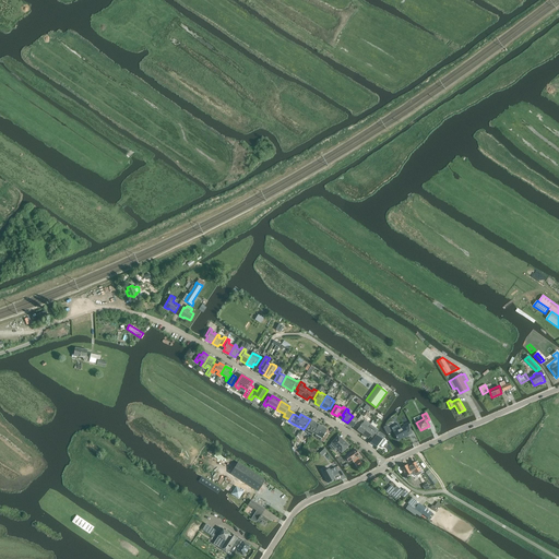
[(353,416),(347,423),(353,427),(355,425),(357,426),(364,417),(361,415),(358,420),(353,416)]
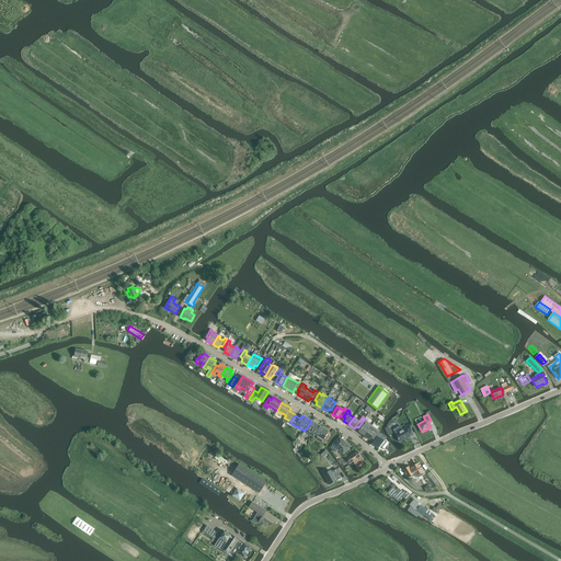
[(365,419),(358,427),(361,430),(358,432),(364,436),(371,425),(367,422),(368,421),(365,419)]
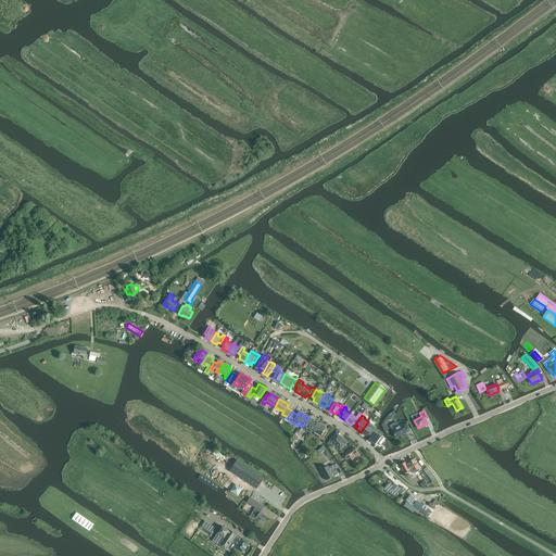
[(302,427),(301,428),(310,432),(311,430),(312,430),(316,421),(308,417),(302,427)]
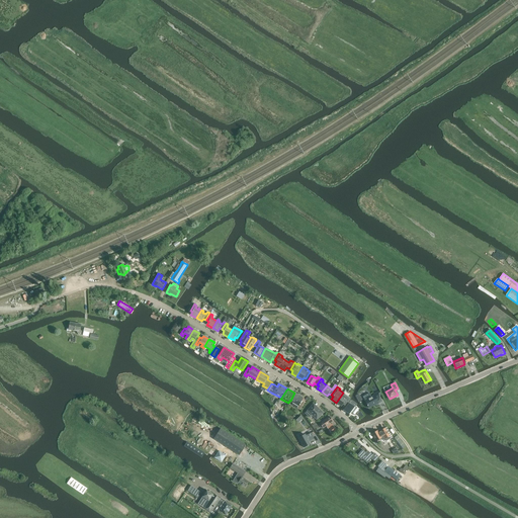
[(294,393),(290,401),(298,406),(297,408),(299,410),(304,403),(301,401),(304,398),(294,393)]
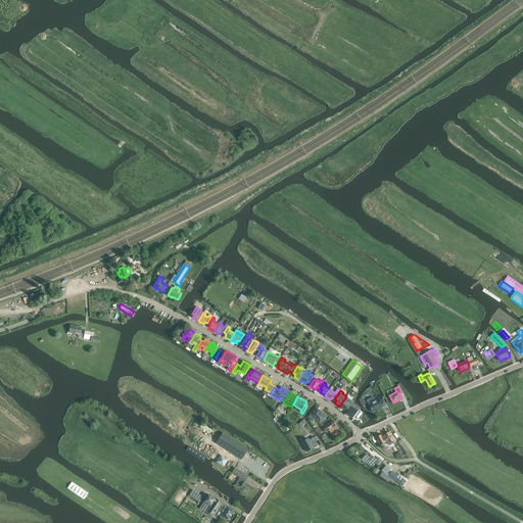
[(346,396),(339,407),(344,411),(346,408),(348,410),(352,403),(350,401),(351,400),(346,396)]
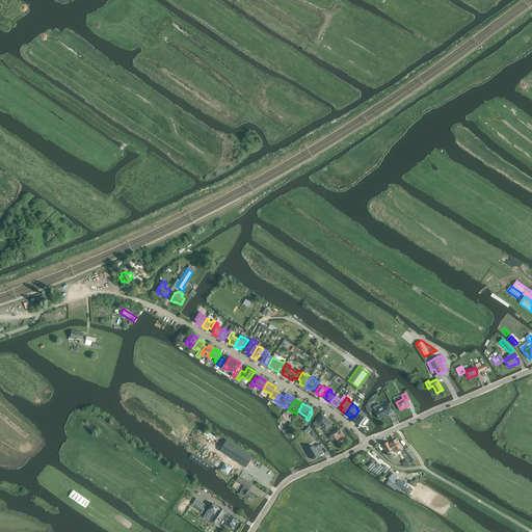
[(378,419),(384,416),(384,417),(389,414),(387,410),(390,408),(388,403),(383,405),(384,406),(374,411),(378,419)]
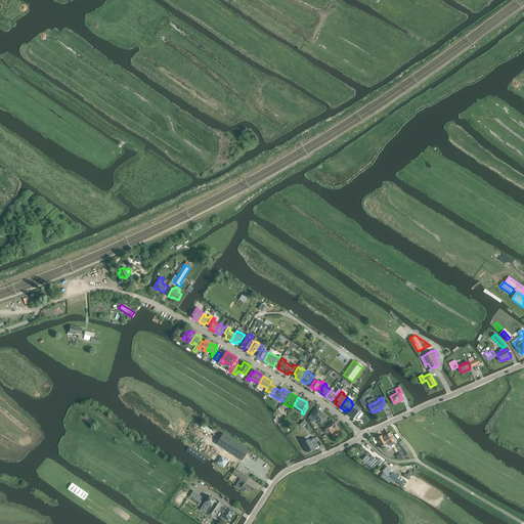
[(351,411),(348,416),(353,420),(355,418),(358,420),(362,413),(359,411),(361,409),(353,404),(349,410),(351,411)]
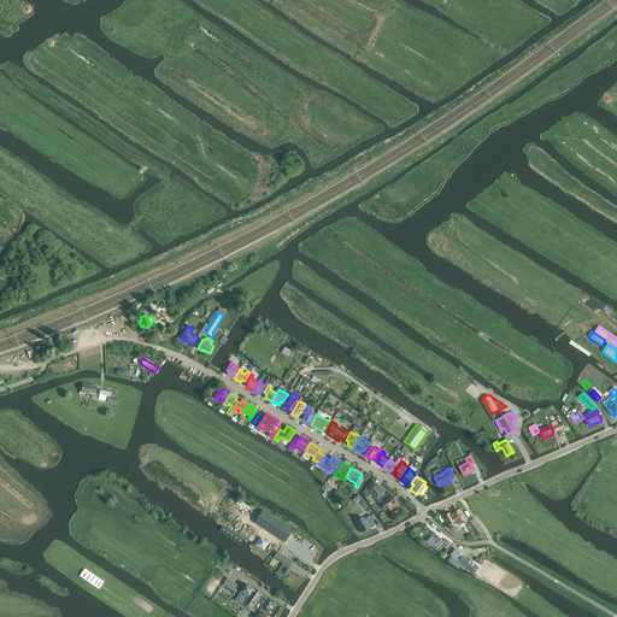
[(366,489),(364,493),(369,498),(372,494),(377,499),(385,492),(378,487),(377,488),(375,486),(375,487),(371,483),(366,489)]
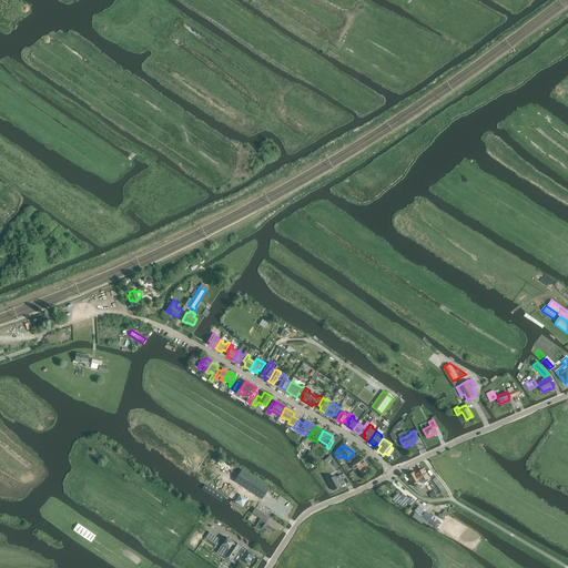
[(351,464),(354,469),(358,467),(358,468),(363,476),(369,473),(364,465),(363,465),(362,464),(365,463),(362,457),(351,464)]
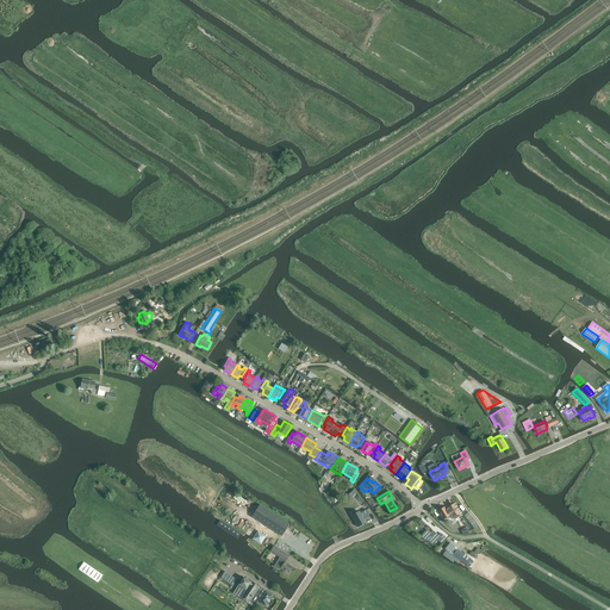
[(251,517),(281,536),(290,524),(260,504),(251,517)]
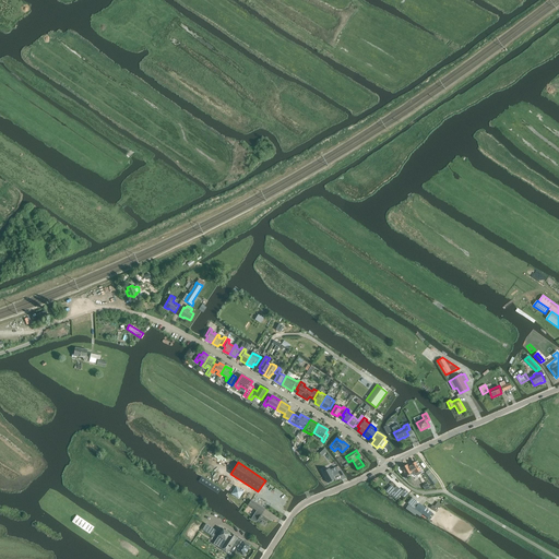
[(409,474),(409,475),(412,474),(413,475),(415,474),(417,476),(421,473),(415,462),(408,466),(407,465),(402,468),(406,476),(409,474)]
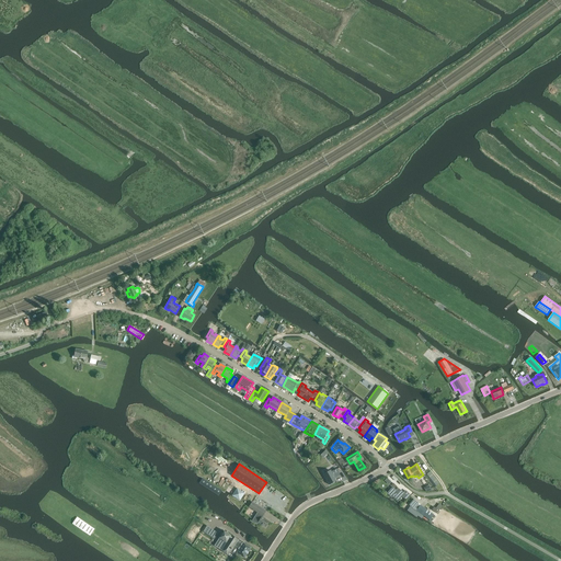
[(330,470),(323,474),(329,484),(333,482),(336,481),(334,478),(336,477),(340,476),(339,472),(336,469),(331,472),(330,470)]
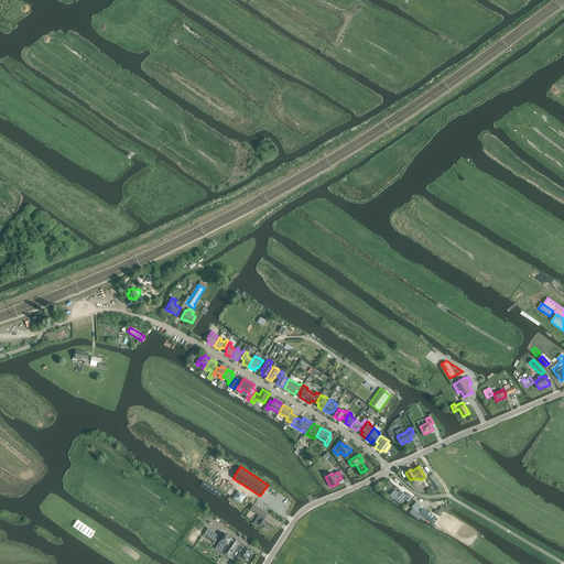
[(442,486),(432,474),(427,478),(437,489),(442,486)]
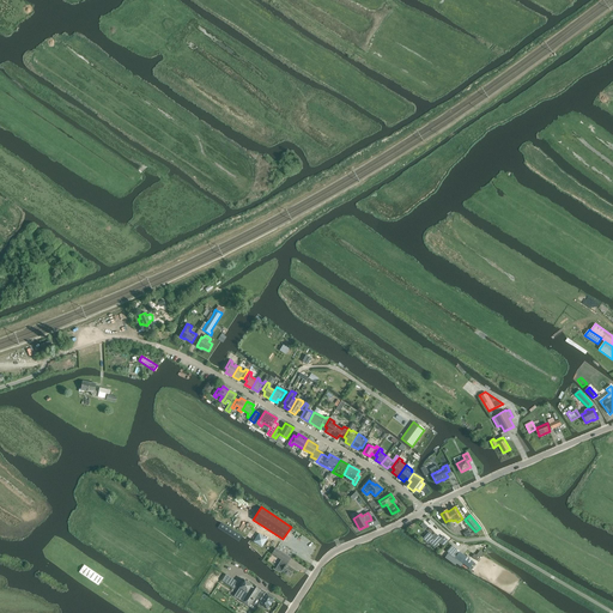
[(222,522),(218,528),(240,542),(242,536),(222,522)]
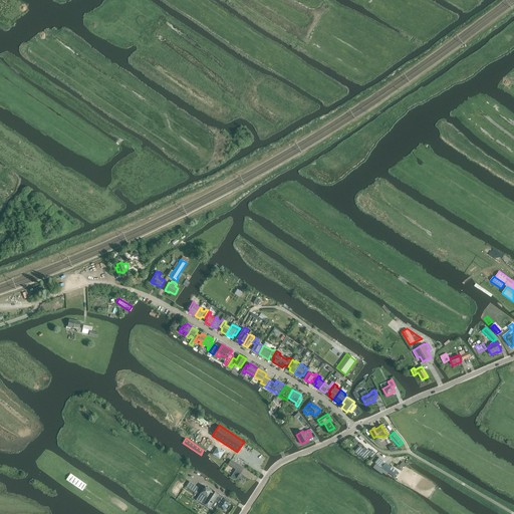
[(220,459),(225,451),(217,447),(213,454),(220,459)]
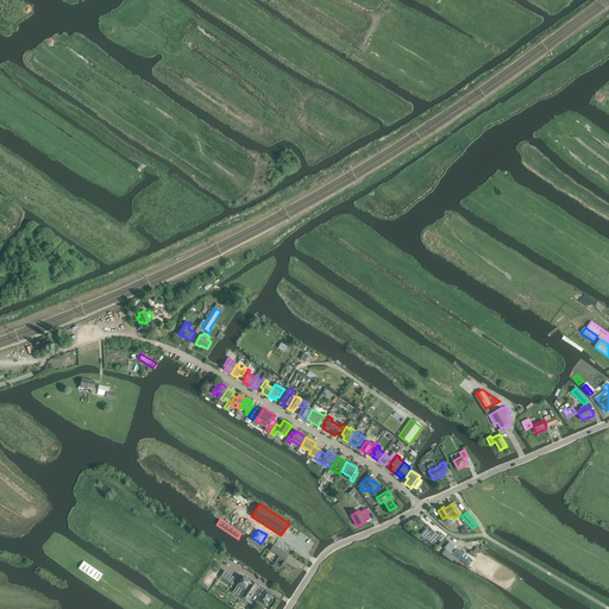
[(431,532),(427,529),(420,535),(425,540),(426,539),(432,545),(437,539),(440,542),(445,538),(440,533),(438,535),(434,532),(432,531),(431,532)]
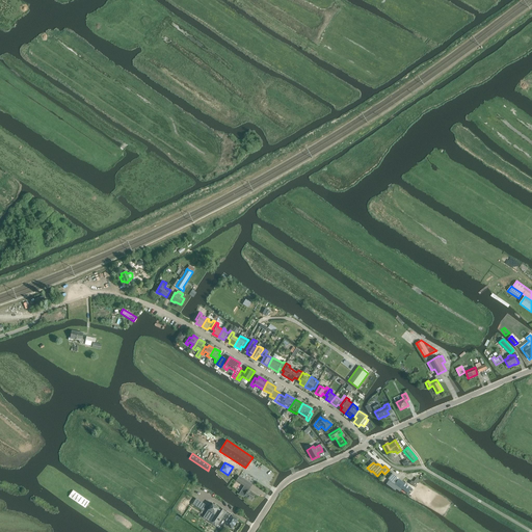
[(389,480),(401,489),(409,495),(414,489),(407,485),(398,479),(396,478),(397,477),(393,474),(389,479),(389,480)]
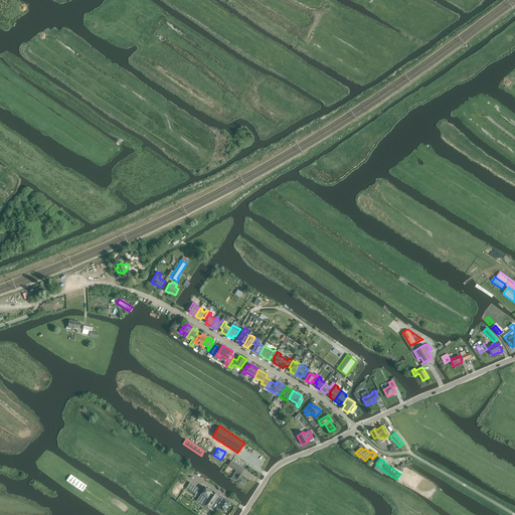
[(247,479),(240,475),(241,474),(244,469),(231,461),(228,466),(236,471),(231,478),(236,481),(237,480),(243,484),(247,479)]
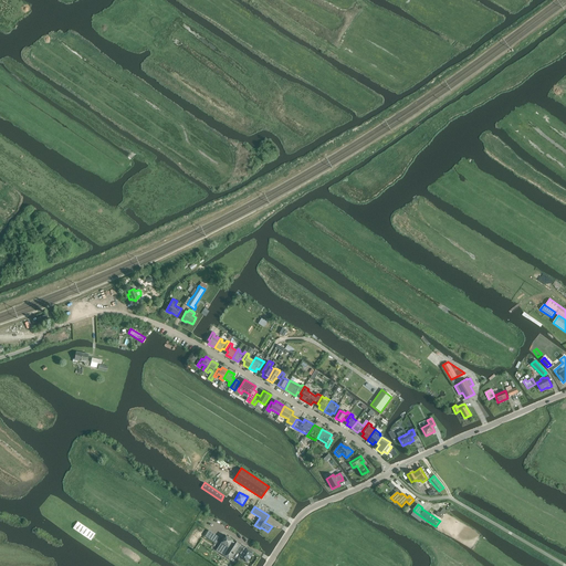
[(415,512),(411,515),(420,522),(421,521),(426,523),(427,521),(415,512)]
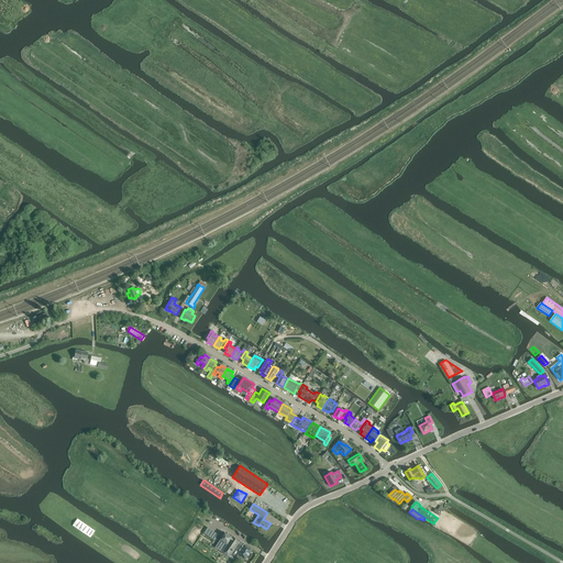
[(90,538),(95,531),(77,519),(73,526),(90,538)]
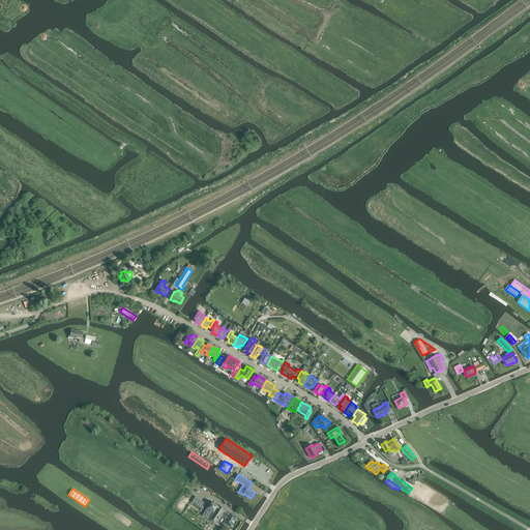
[(206,504),(199,499),(195,504),(202,509),(206,504)]
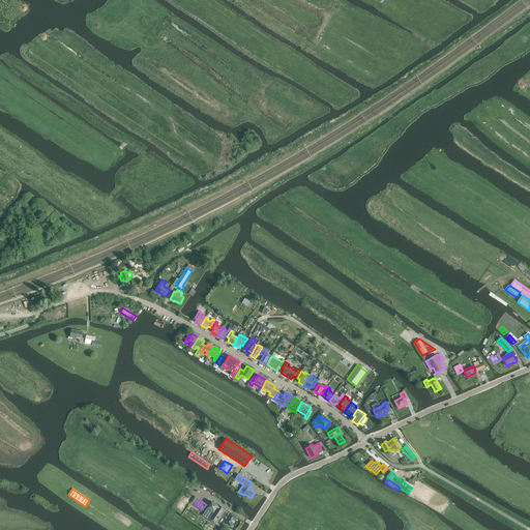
[(207,508),(202,516),(208,520),(215,525),(217,522),(223,525),(225,522),(231,526),(236,518),(217,505),(217,506),(211,501),(207,508)]
